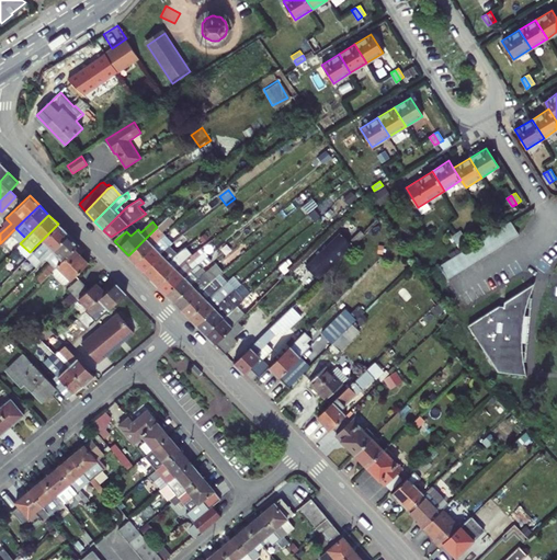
[(444,281),(513,235),(507,223),(435,267),(444,281)]
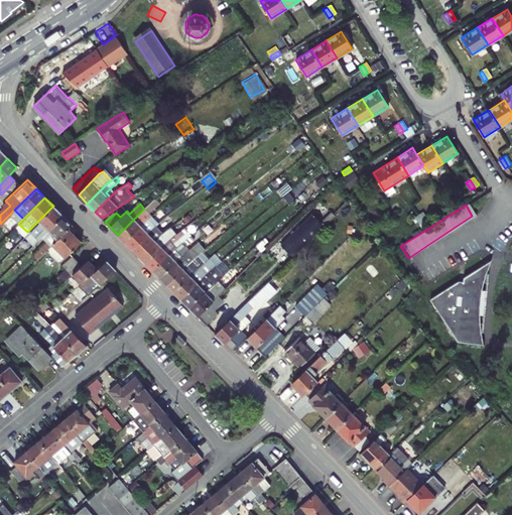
[(27,232),(27,233),(36,241),(62,216),(53,206),(27,232)]
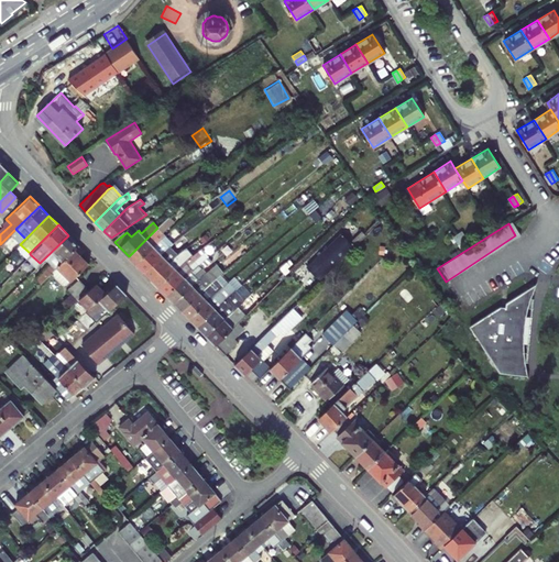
[(462,233),(458,235),(463,245),(468,242),(462,233)]
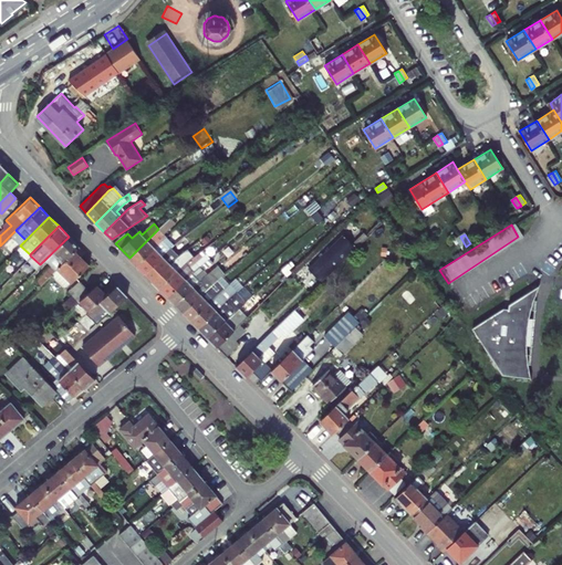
[(311,269),(323,282),(357,248),(345,236),(311,269)]
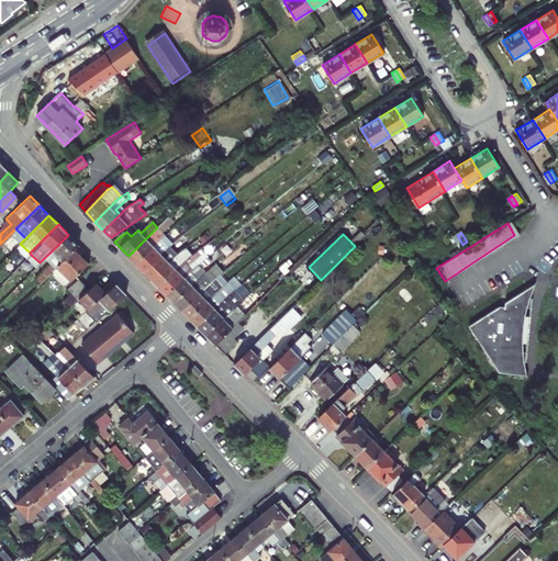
[(68,235),(40,262),(35,267),(41,271),(34,279),(38,283),(51,271),(78,245),(68,235)]
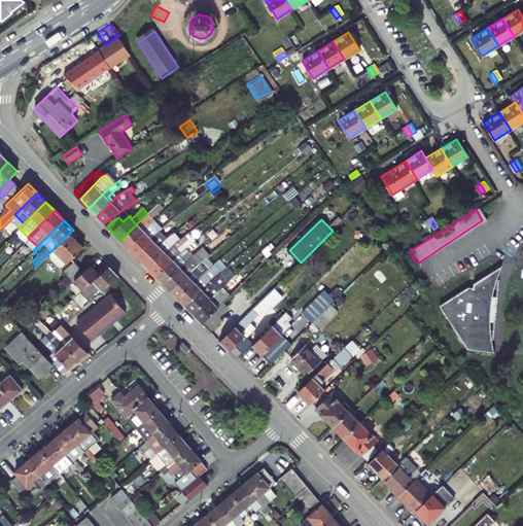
[(430,231),(433,230),(428,220),(425,222),(430,231)]
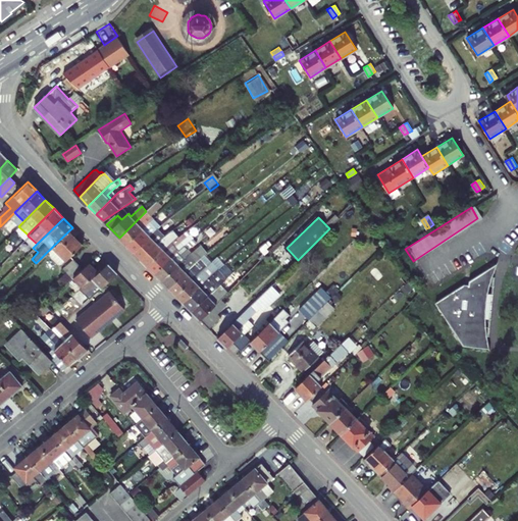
[(127,246),(144,229),(136,221),(119,238),(127,246)]
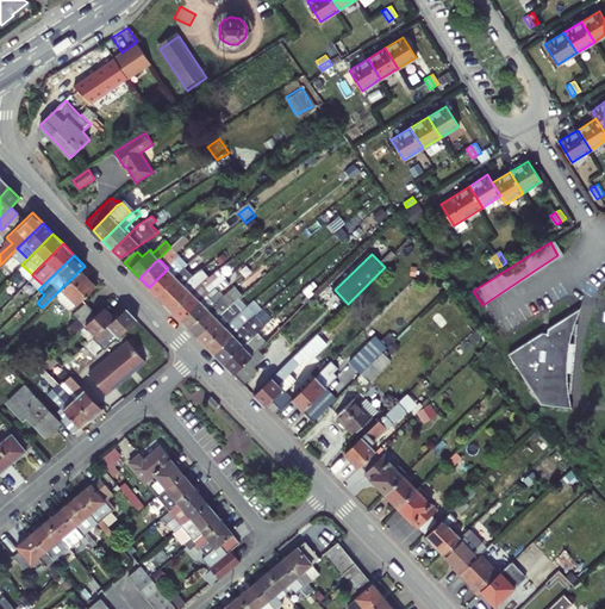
[(149,287),(157,296),(186,268),(178,260),(168,268),(149,287)]
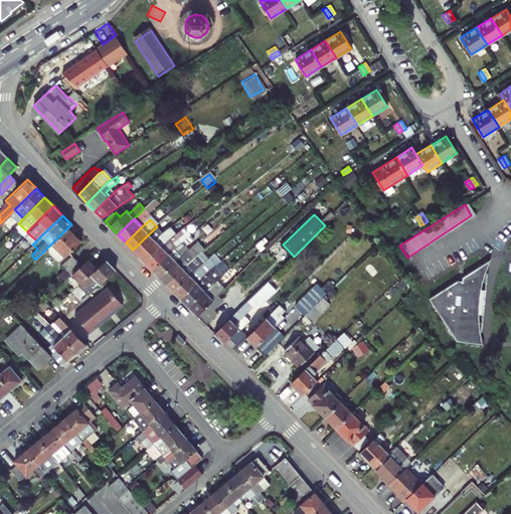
[(71,224),(46,248),(59,262),(80,241),(73,233),(76,230),(71,224)]
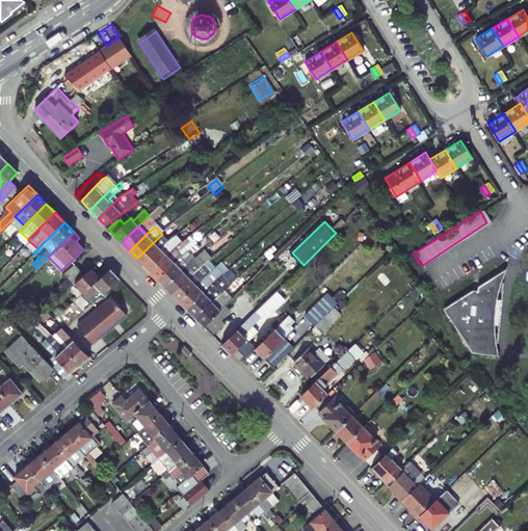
[(162,234),(137,258),(144,265),(166,243),(168,241),(162,234)]
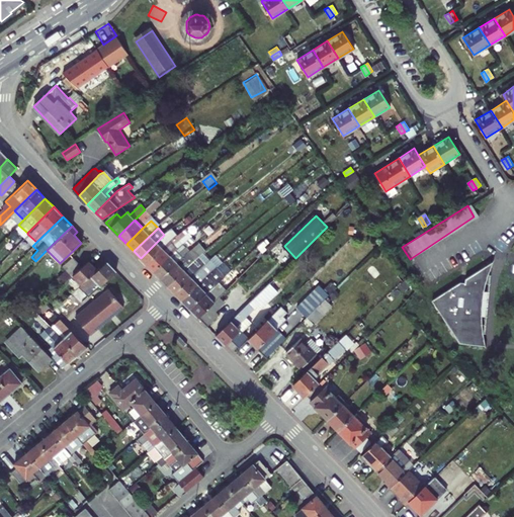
[(154,272),(176,251),(178,249),(175,246),(189,234),(186,230),(169,244),(164,249),(148,265),(154,272)]
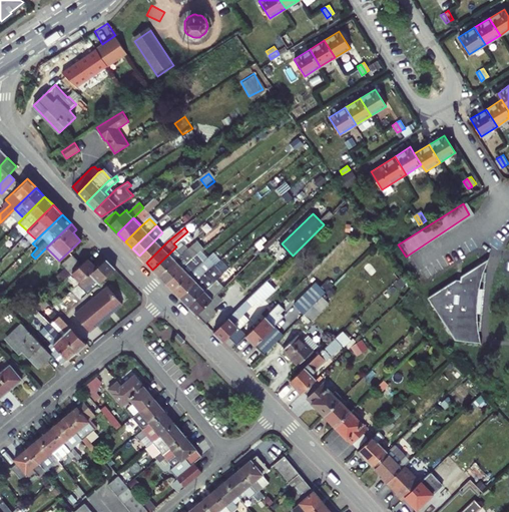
[(163,238),(160,234),(139,256),(146,263),(162,246),(158,242),(163,238)]
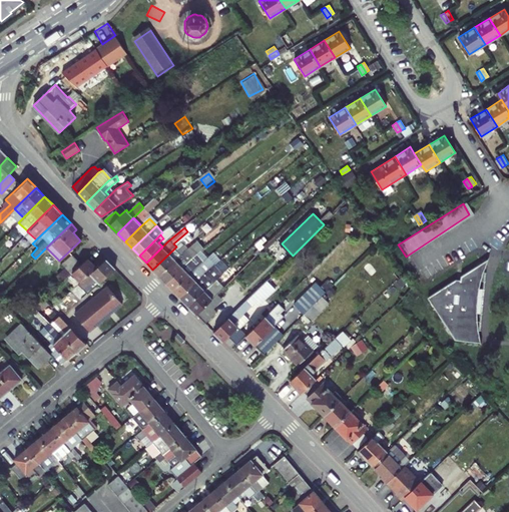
[(193,242),(188,236),(181,242),(186,248),(193,242)]
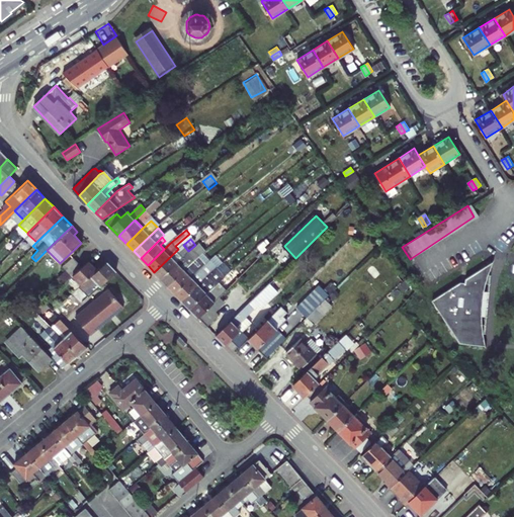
[(384,255),(377,245),(372,251),(379,260),(384,255)]
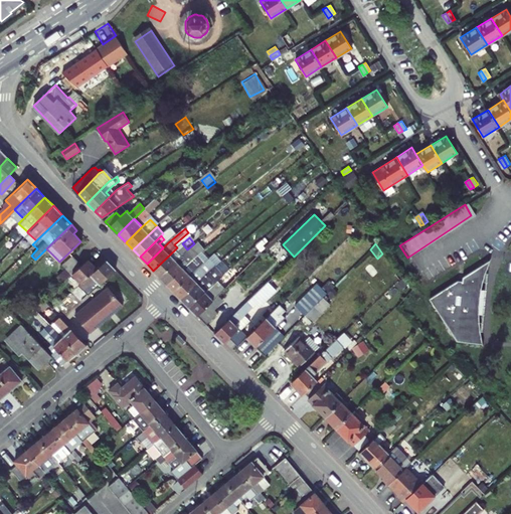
[(161,278),(167,285),(189,264),(205,249),(200,244),(184,259),(182,258),(177,262),(161,278)]
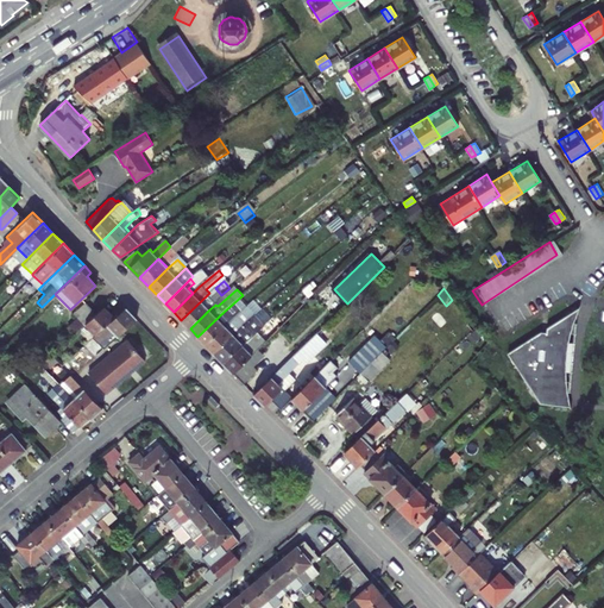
[(211,299),(207,295),(181,320),(190,328),(209,309),(205,305),(211,299)]
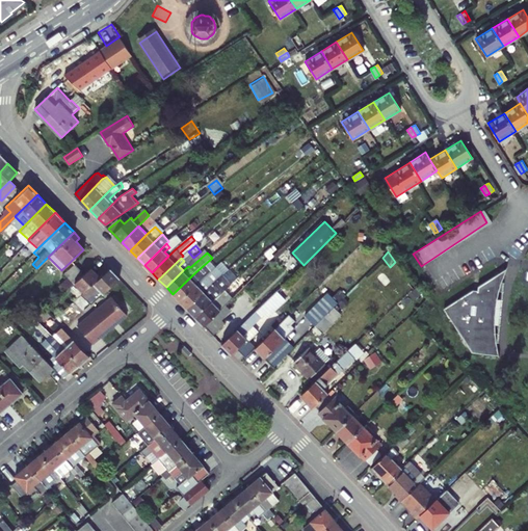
[(59,288),(63,292),(74,283),(83,274),(74,265),(63,276),(67,280),(59,288)]
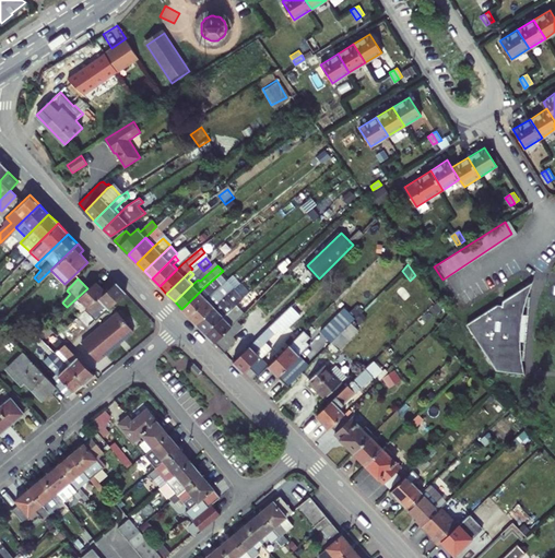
[(78,297),(87,307),(105,293),(95,282),(87,288),(78,297)]
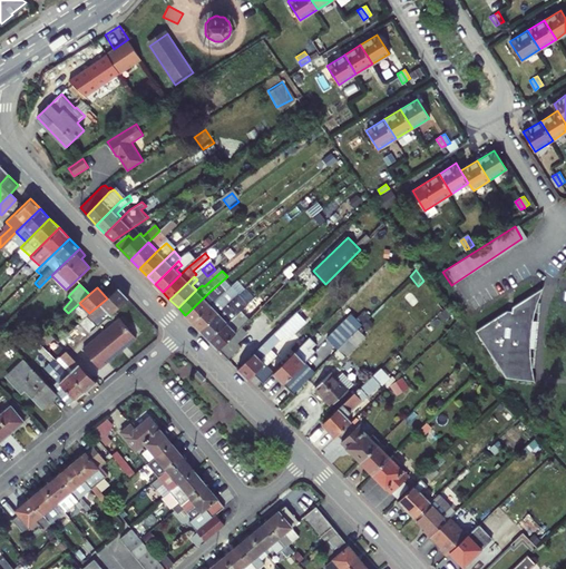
[(232,287),(217,300),(194,323),(201,331),(225,307),(238,295),(232,287)]
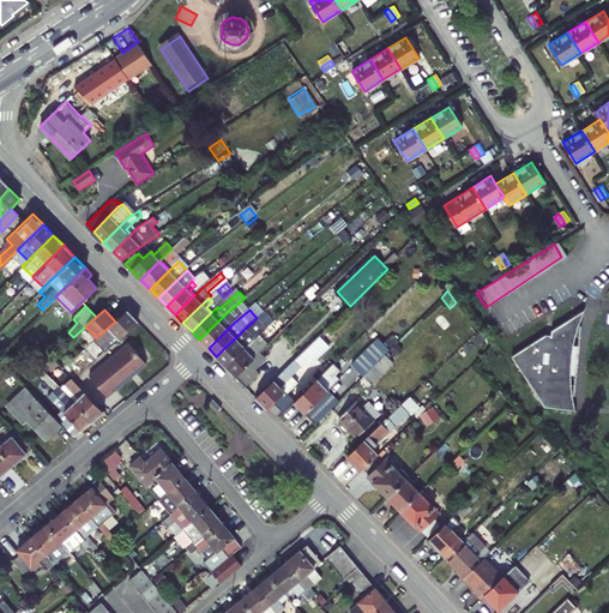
[(96,337),(94,340),(98,346),(100,346),(113,335),(116,338),(137,322),(127,312),(115,322),(96,337)]
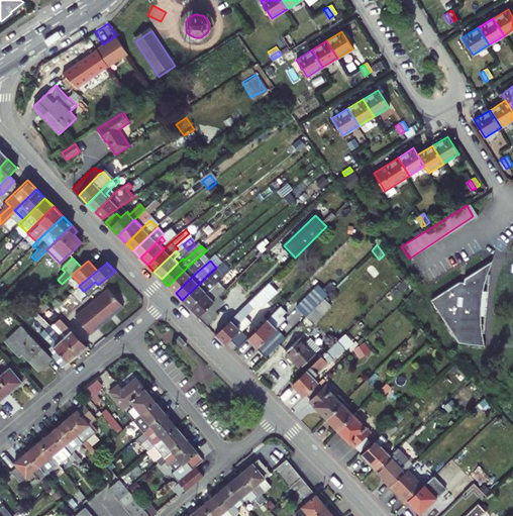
[(459,285),(455,284),(427,301),(454,344),(480,346),(478,339),(477,332),(477,325),(476,318),(477,311),(477,304),(478,297),(480,283),(482,276),(485,270),(489,264),(460,281),(459,285)]
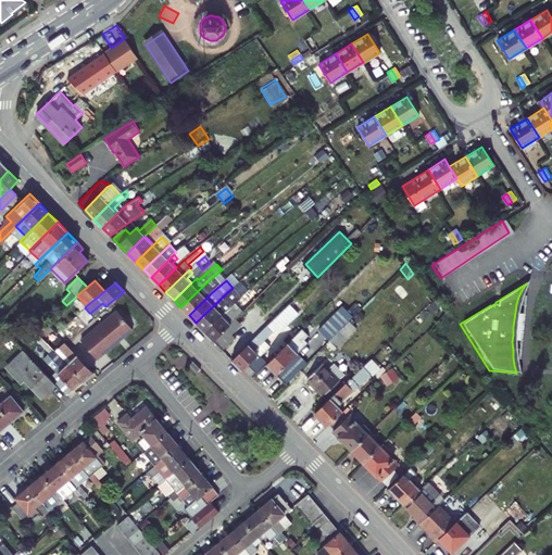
[(204,285),(180,307),(189,315),(212,292),(204,285)]
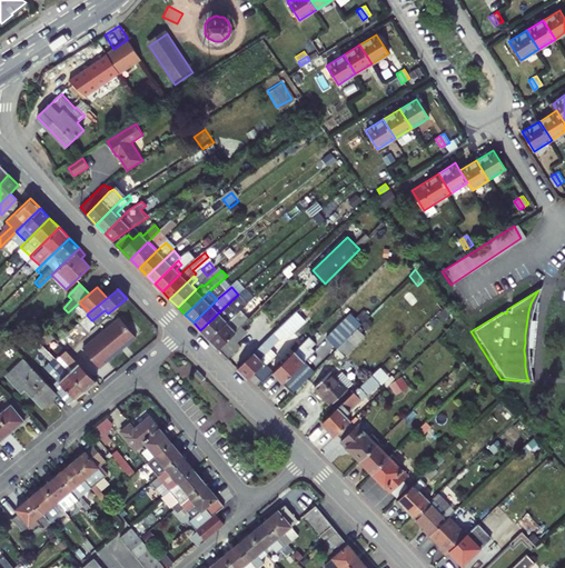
[(225,307),(200,330),(209,338),(247,305),(243,300),(229,311),(225,307)]
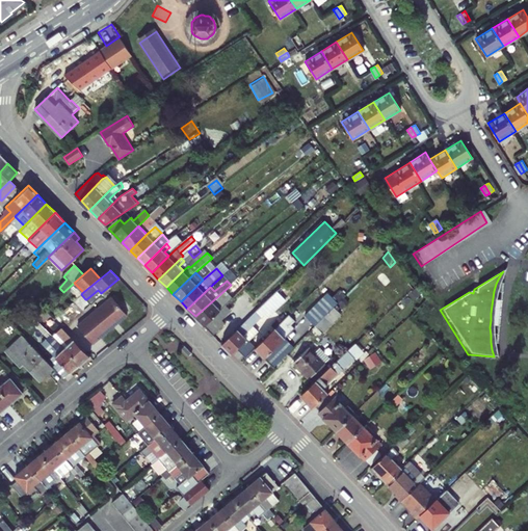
[(232,284),(231,285),(195,316),(205,326),(217,315),(221,311),(218,308),(237,290),(232,284)]
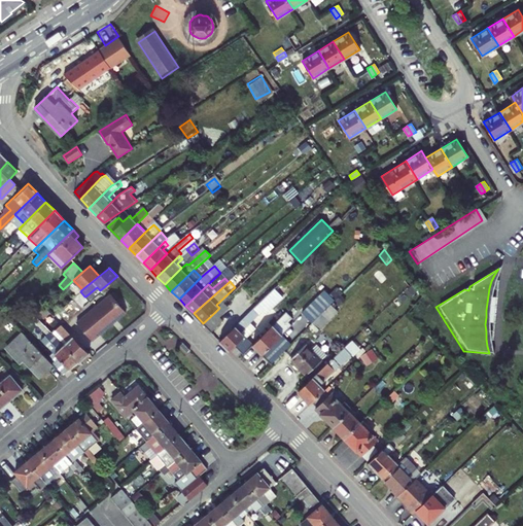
[(97,287),(85,296),(89,301),(100,290),(97,287)]
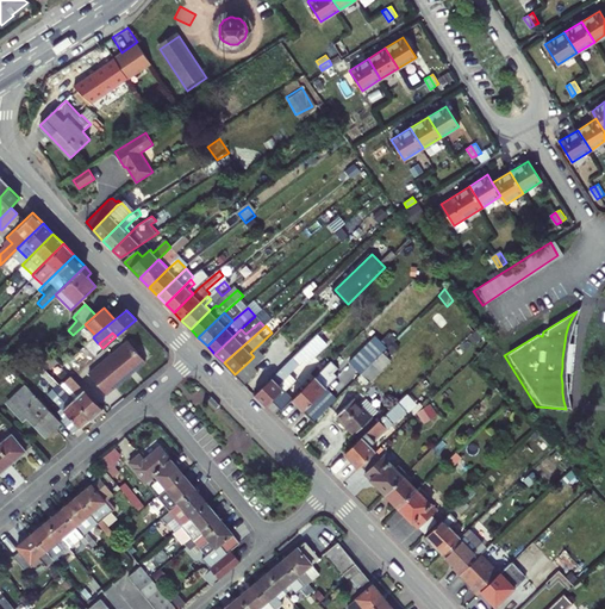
[(318,334),(256,396),(266,406),(273,401),(282,410),(293,399),(285,391),(297,380),(289,374),(305,360),(309,364),(328,343),(318,334)]
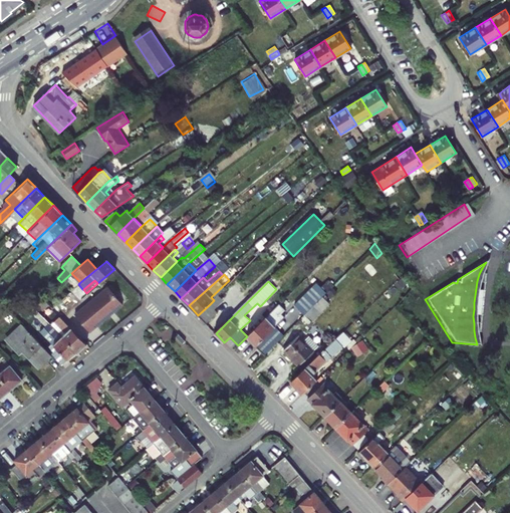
[(306,314),(324,296),(327,293),(318,284),(297,305),(306,314)]
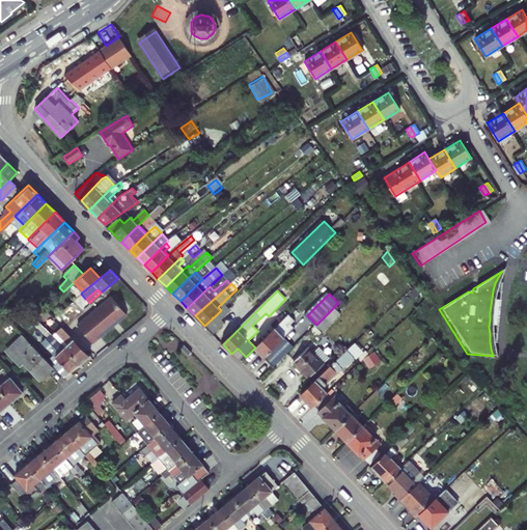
[(77,325),(91,342),(110,327),(126,314),(110,296),(77,325)]
